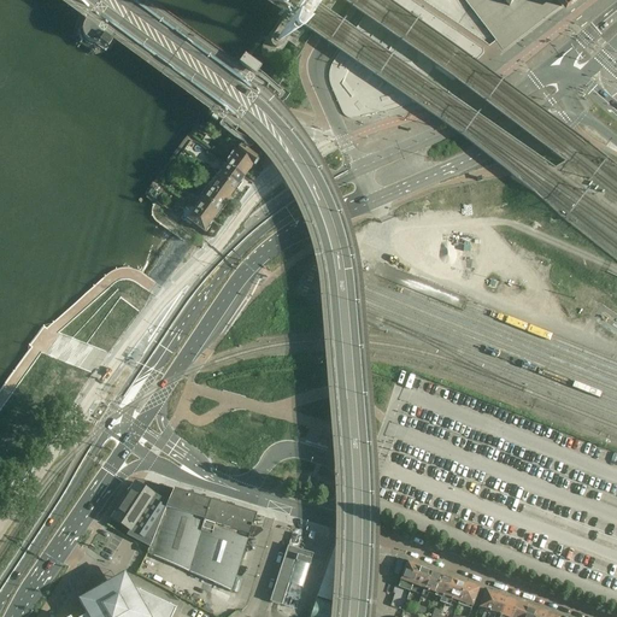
[(289,41),(295,45),(299,39),(297,37),(304,27),(306,28),(305,30),(312,35),(336,0),(293,0),(263,43),(263,46),(262,47),(262,50),(263,52),(263,53),(264,54),(265,56),(268,57),(269,58),(271,58),(272,58),(275,58),(276,57),(278,56),(280,54),(289,41)]
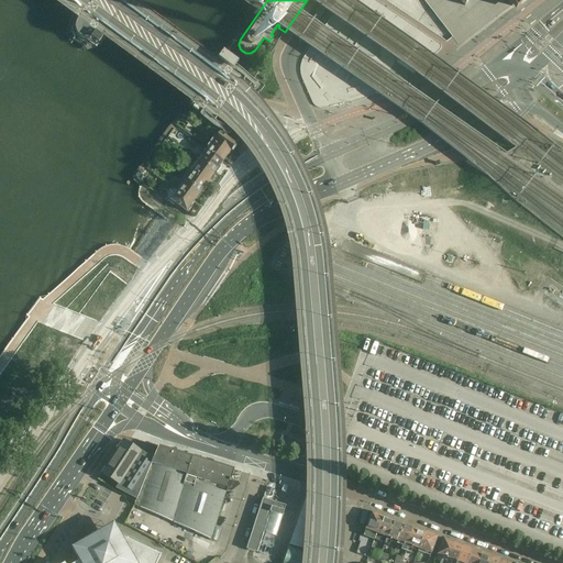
[(529,0),(506,0),(511,6),(516,11),(529,0)]
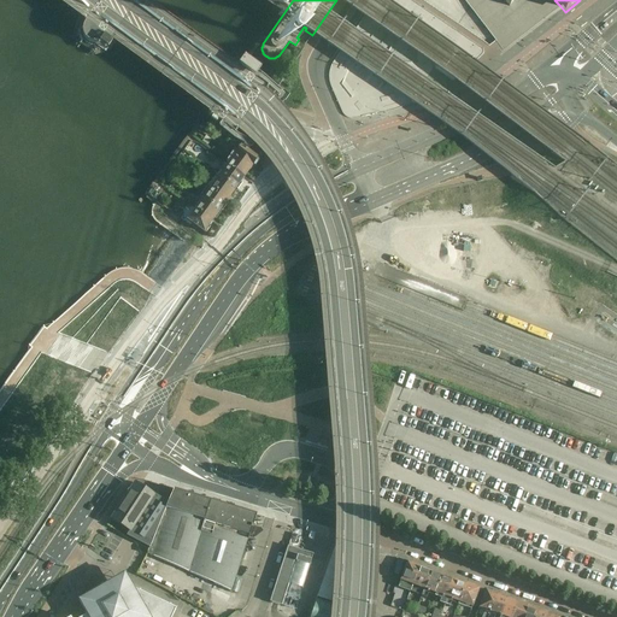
[(104,37),(99,43),(100,45),(109,51),(113,43),(110,41),(104,37)]
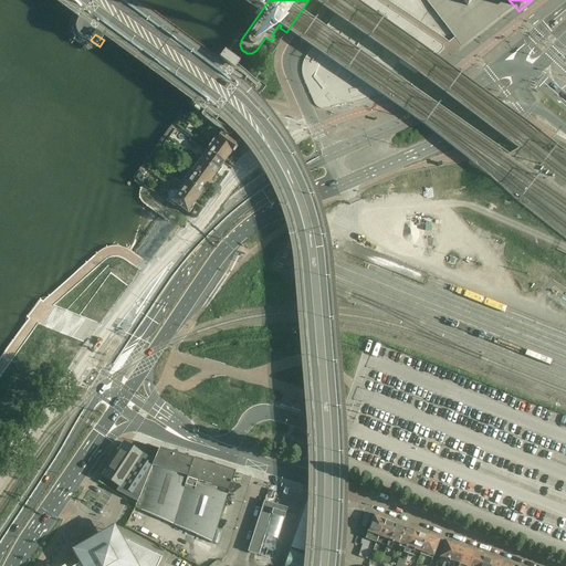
[(194,138),(202,145),(207,139),(198,133),(194,138)]
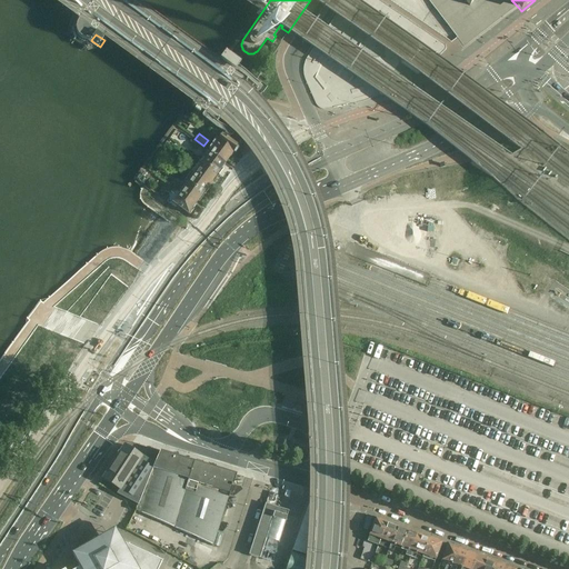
[(216,141),(209,150),(210,151),(209,153),(225,165),(233,152),(235,153),(238,149),(237,148),(238,147),(237,147),(237,146),(236,145),(235,145),(232,143),(223,137),(222,136),(217,142),(216,141)]
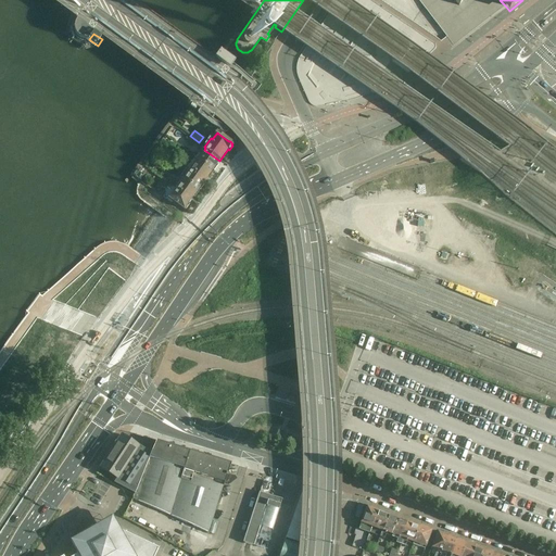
[(201,148),(194,158),(214,172),(218,166),(216,165),(219,161),(204,150),(201,148)]
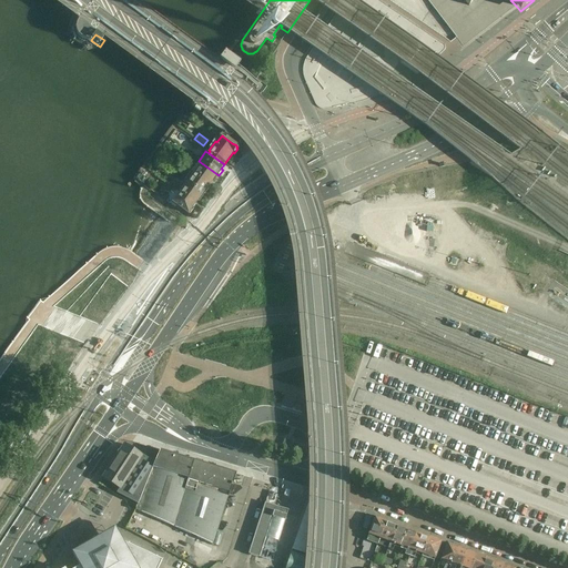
[(214,181),(219,175),(199,161),(191,172),(194,173),(210,184),(213,180),(214,181)]
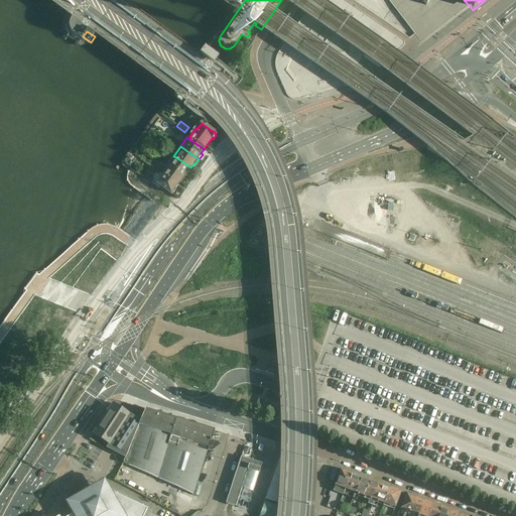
[(190,167),(176,157),(173,156),(167,165),(169,167),(184,178),(188,172),(187,171),(190,167)]
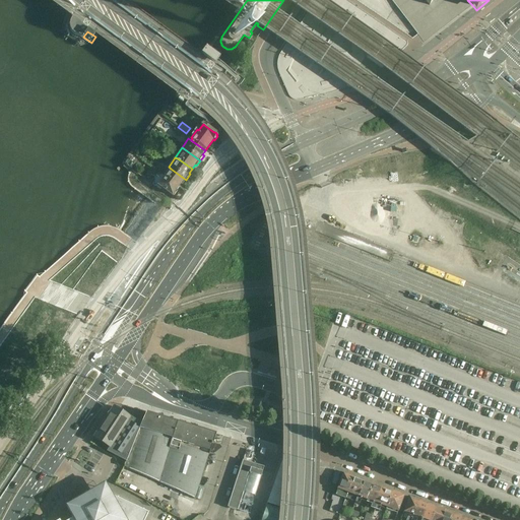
[(171,169),(164,178),(178,188),(181,184),(183,185),(186,180),(171,169)]
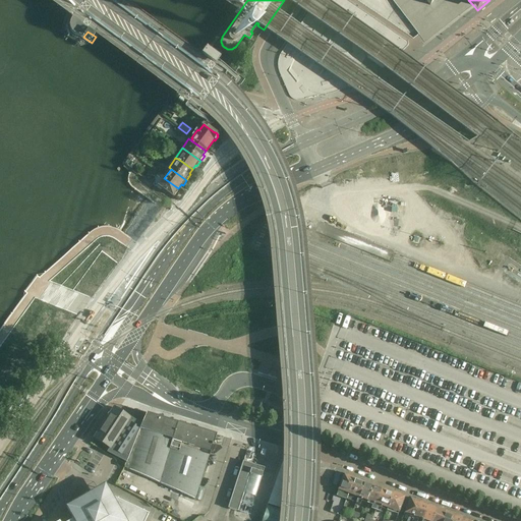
[(158,177),(153,185),(157,188),(158,186),(170,195),(172,196),(173,196),(174,197),(177,192),(176,191),(178,188),(164,178),(164,177),(162,175),(160,178),(158,177)]
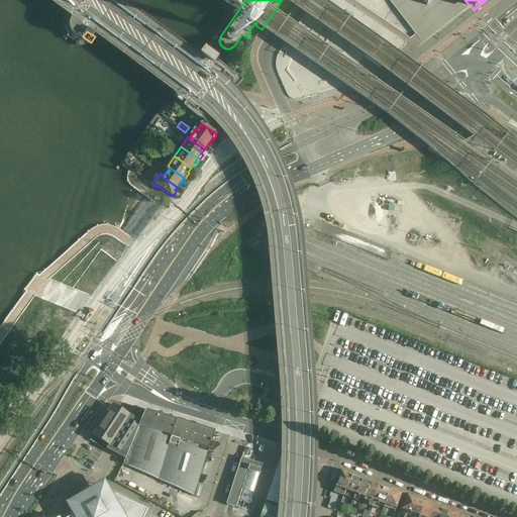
[(93,435),(109,445),(129,416),(113,405),(93,435)]
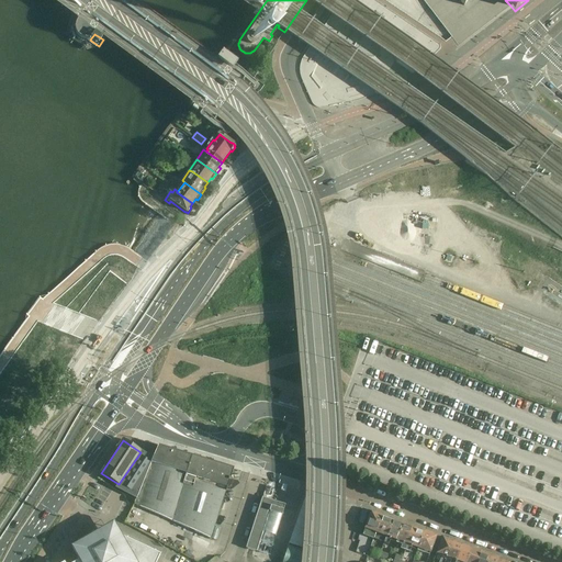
[(158,447),(153,460),(143,482),(136,498),(134,505),(173,523),(193,457),(158,447)]
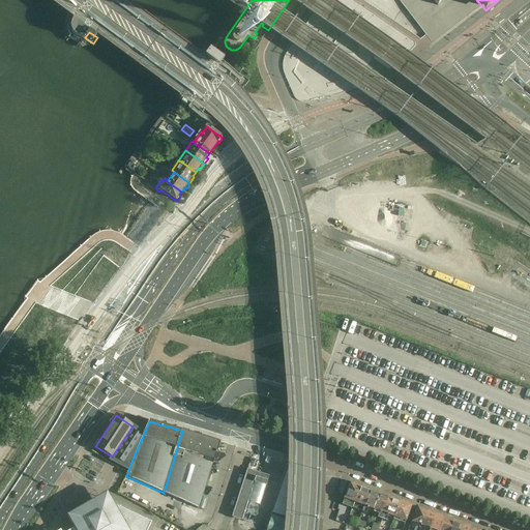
[(133,427),(112,457),(110,461),(128,470),(135,454),(144,434),(133,427)]
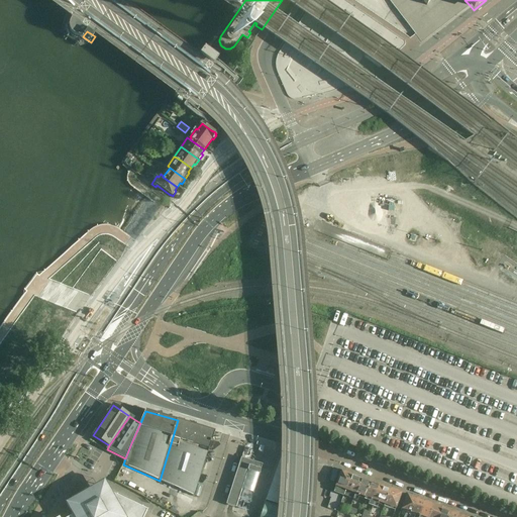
[(194,496),(214,431),(178,420),(160,481),(194,496)]
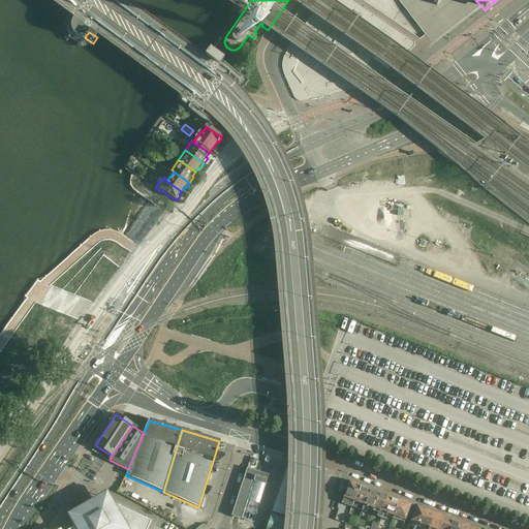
[(269,475),(247,469),(230,517),(253,524),(269,475)]
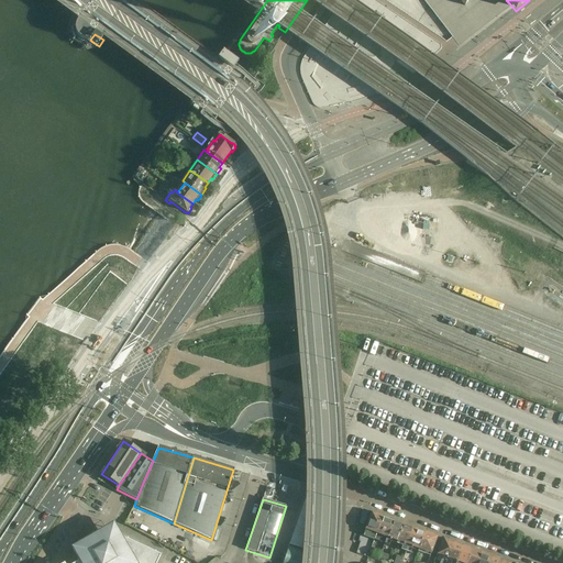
[(318,505),(305,501),(302,500),(287,544),(299,548),(311,511),(316,512),(318,505)]
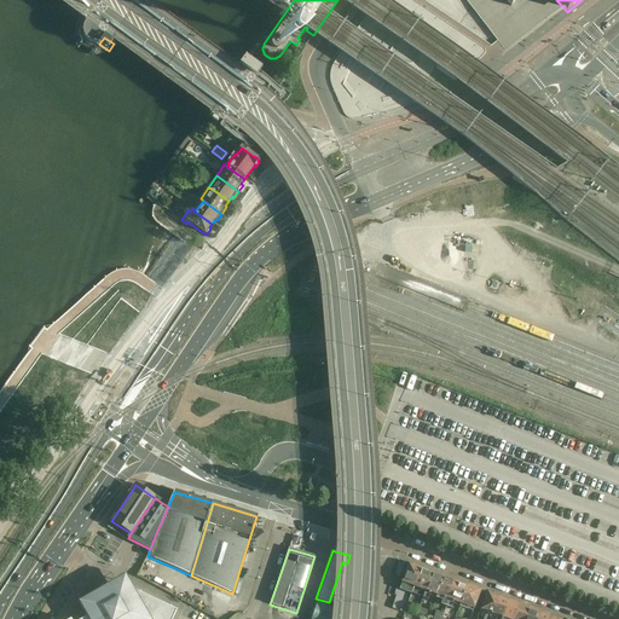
[(421,567),(409,563),(399,589),(411,594),(421,567)]
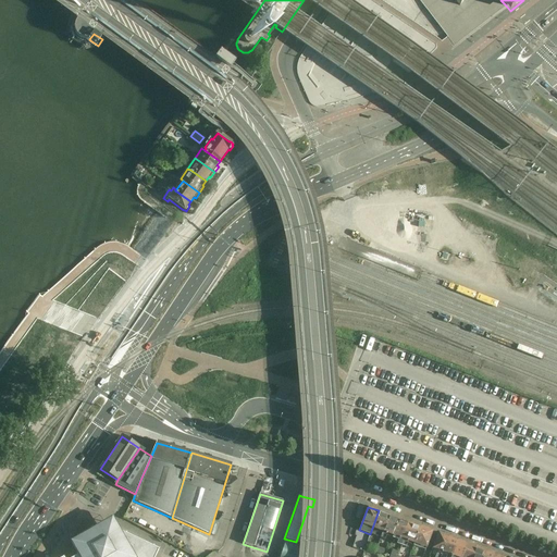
[(390,515),(379,510),(370,534),(381,537),(390,515)]
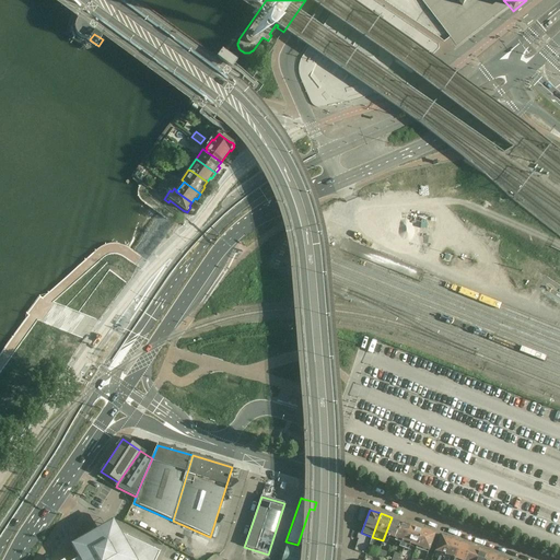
[(401,521),(392,517),(383,540),(387,543),(388,538),(394,540),(401,521)]
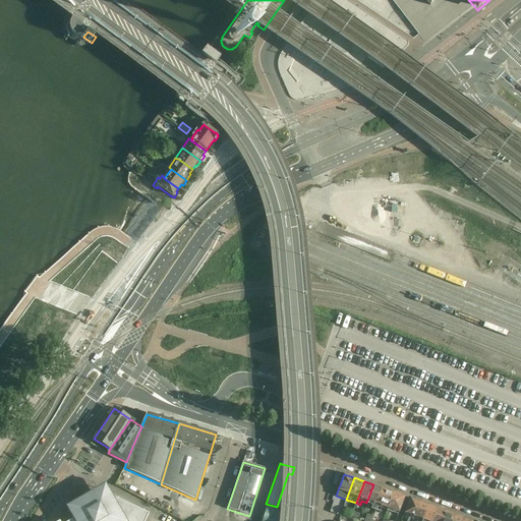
[(384,488),(373,484),(366,503),(372,505),(370,509),(375,510),(384,488)]
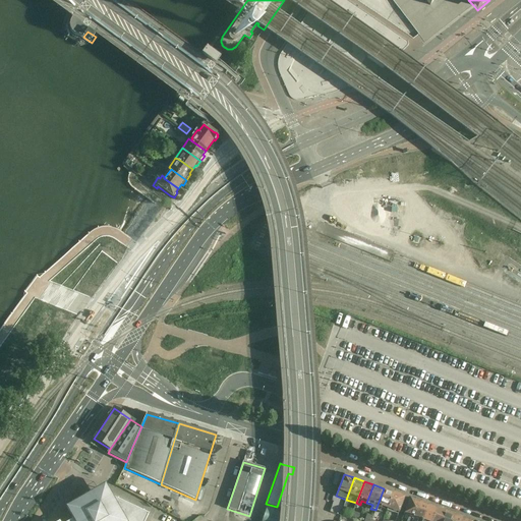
[(145,520),(149,515),(112,498),(105,485),(66,508),(73,520),(70,520),(145,520)]
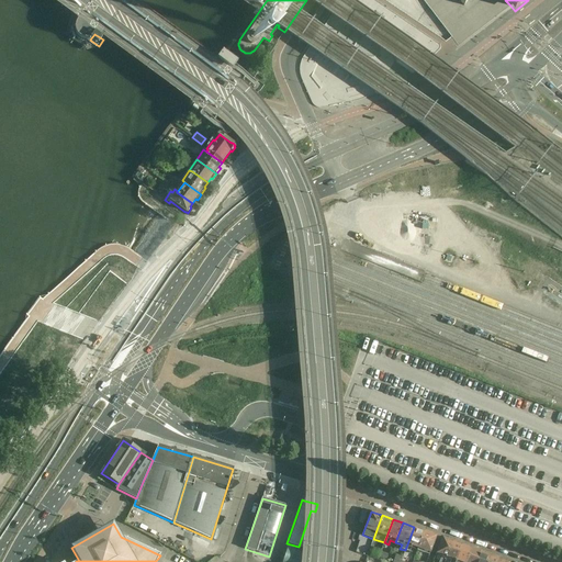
[(424,530),(414,527),(405,550),(409,552),(411,549),(417,550),(424,530)]
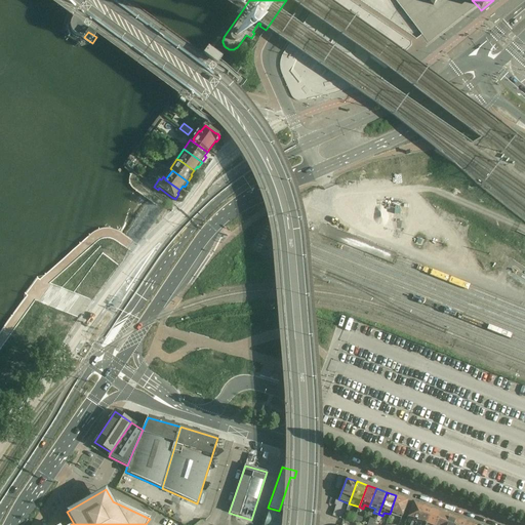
[(407,499),(396,495),(390,514),(401,518),(407,499)]
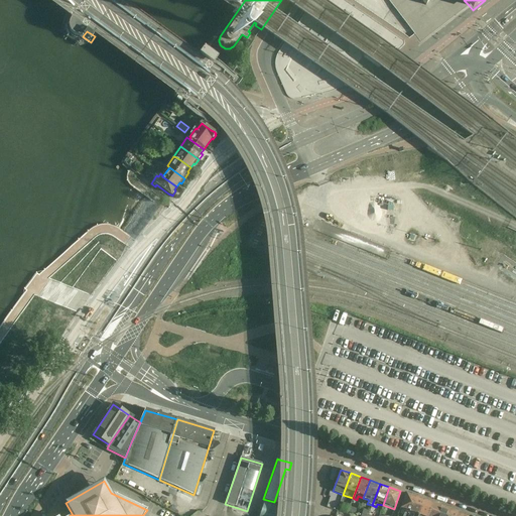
[(407,515),(415,497),(406,493),(400,510),(404,511),(402,515),(407,515)]
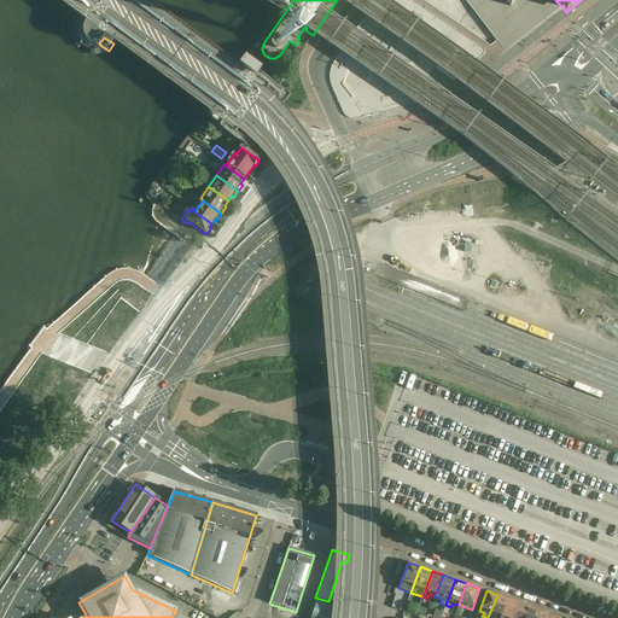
[(500,617),(507,599),(497,595),(488,617),(489,617),(490,614),(495,617),(494,617),(500,617)]
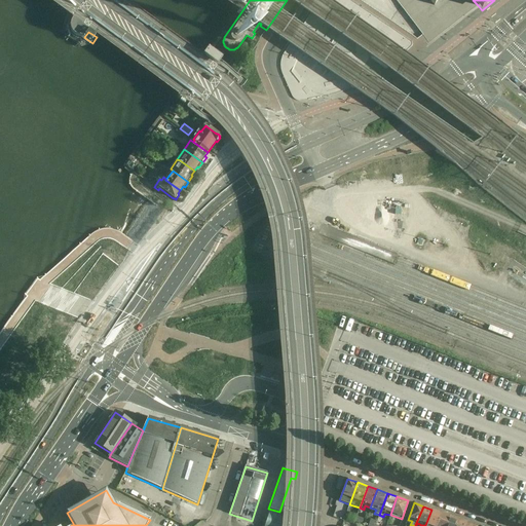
[(264,525),(308,525),(309,523),(270,510),(264,525)]
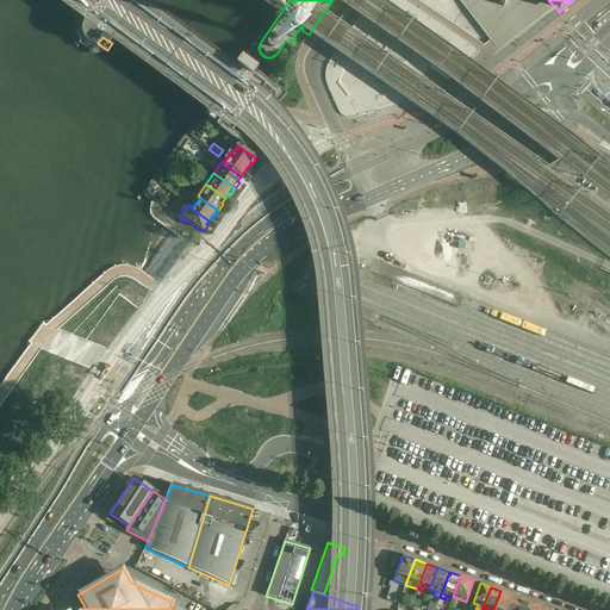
[(505,609),(511,595),(500,591),(493,609),(505,609)]
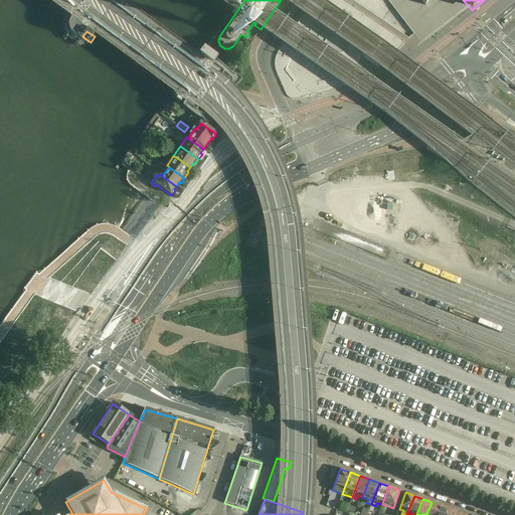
[(349,506),(349,505),(341,502),(339,509),(346,512),(346,511),(348,506),(349,506)]
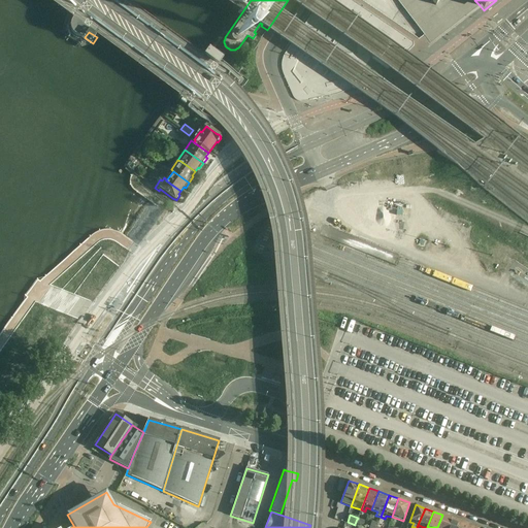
[(448,527),(452,518),(442,515),(437,527),(448,527)]
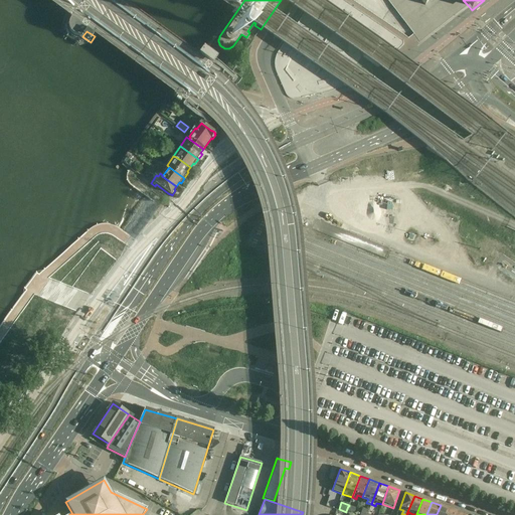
[(447,514),(450,508),(441,505),(437,514),(447,514)]
